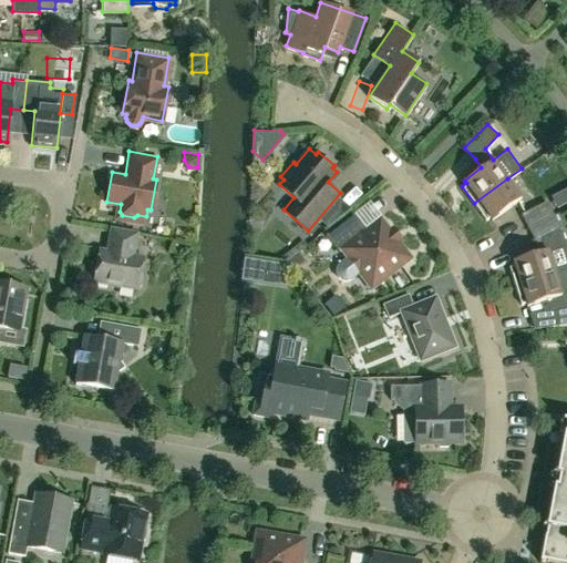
[(521,197),(507,178),(474,203),(485,218),(490,215),(492,218),(521,197)]
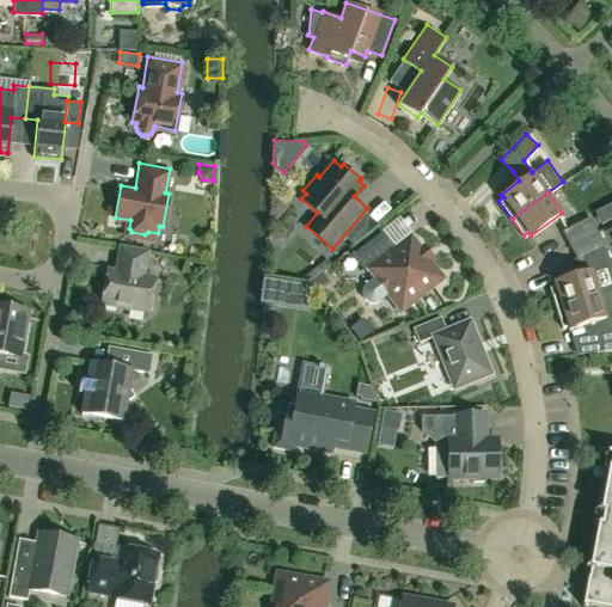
[(570,244),(598,230),(591,215),(562,230),(570,244)]
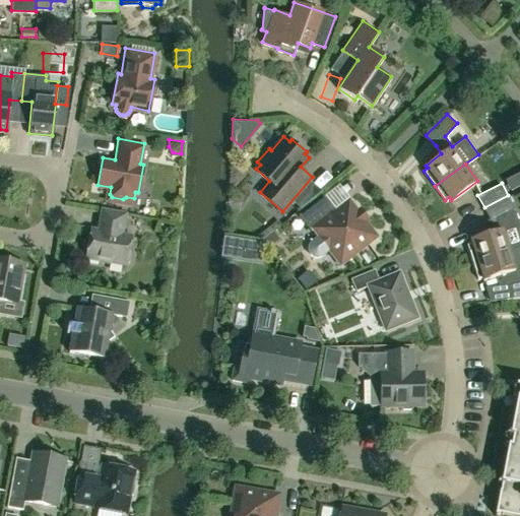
[(325,194),(299,213),(311,229),(313,228),(317,234),(311,239),(308,244),(308,248),(310,252),(313,255),(318,256),(323,254),(329,249),(340,263),(377,235),(348,198),(335,208),(325,194)]
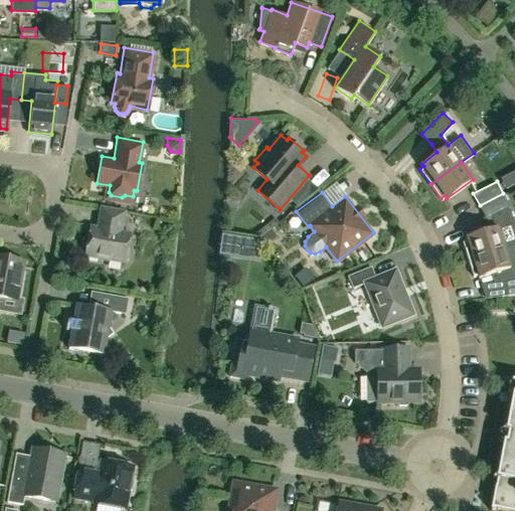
[(468,258),(503,246),(514,242),(514,224),(509,205),(503,193),(480,205),(485,215),(481,218),(478,223),(481,231),(466,235),(467,238),(463,240),(468,258)]
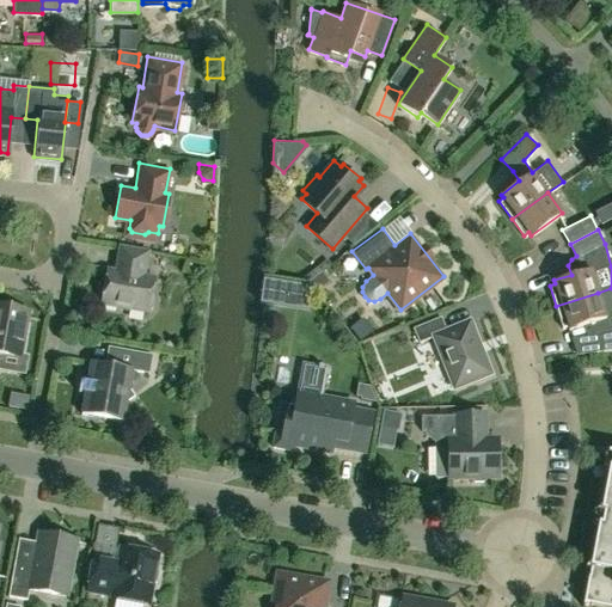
[(101,302),(148,311),(148,310),(151,307),(152,304),(153,301),(153,299),(153,298),(153,295),(153,293),(152,290),(154,275),(147,274),(151,249),(118,244),(115,268),(108,267),(101,302)]
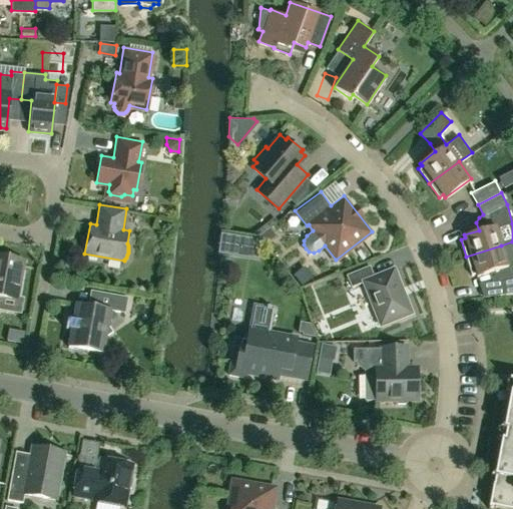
[(264,240),(268,237),(270,238),(276,233),(270,225),(259,234),(261,237),(264,240)]
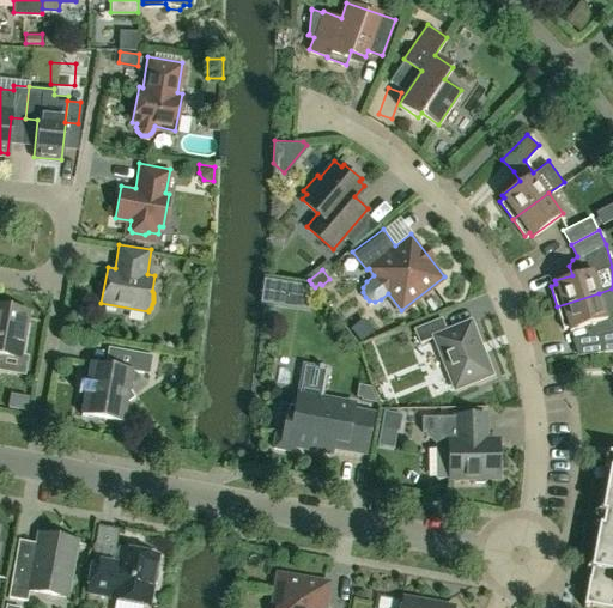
[(309,301),(311,284),(309,280),(290,278),(287,298),(309,301)]
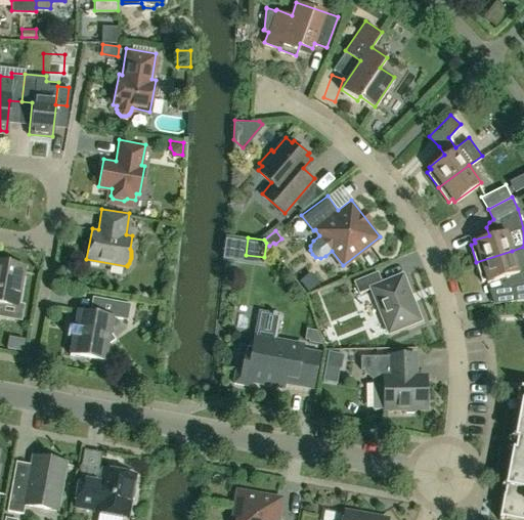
[(523,283),(522,284),(512,251),(476,262),(481,279),(486,278),(487,282),(506,275),(509,286),(514,285),(516,299),(523,297),(523,283)]
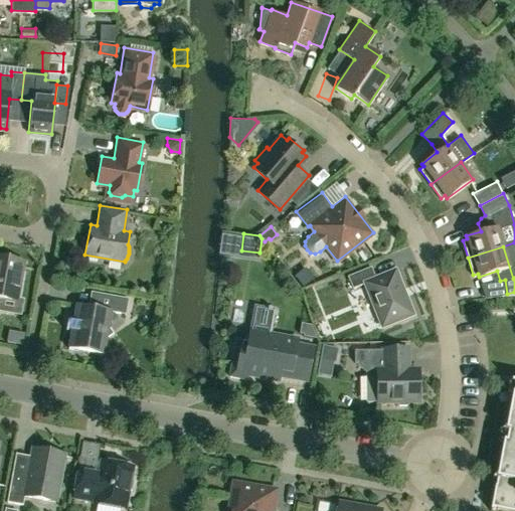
[(0,301),(2,300),(3,297),(16,299),(23,260),(0,254),(0,301)]
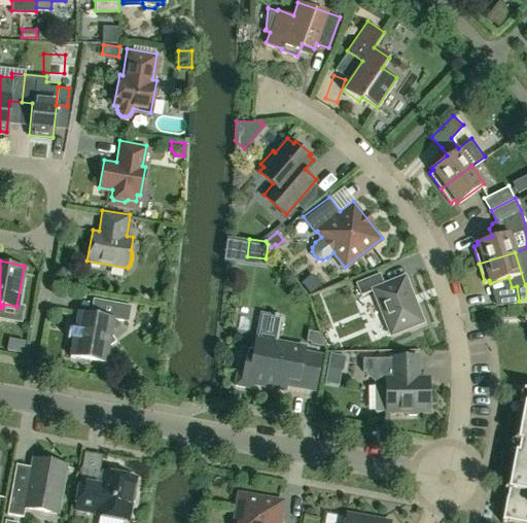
[(373,288),(391,333),(422,320),(405,275),(384,283),(380,271),(356,281),(360,293),(373,288)]
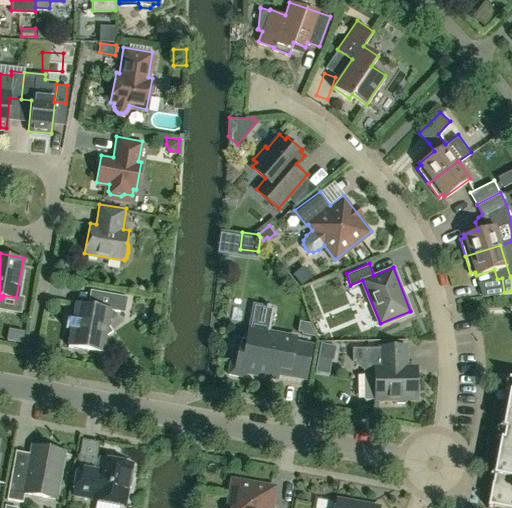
[(124,310),(127,294),(97,289),(96,299),(88,297),(87,302),(75,300),(72,317),(66,316),(65,326),(70,327),(67,344),(102,350),(110,307),(124,310)]
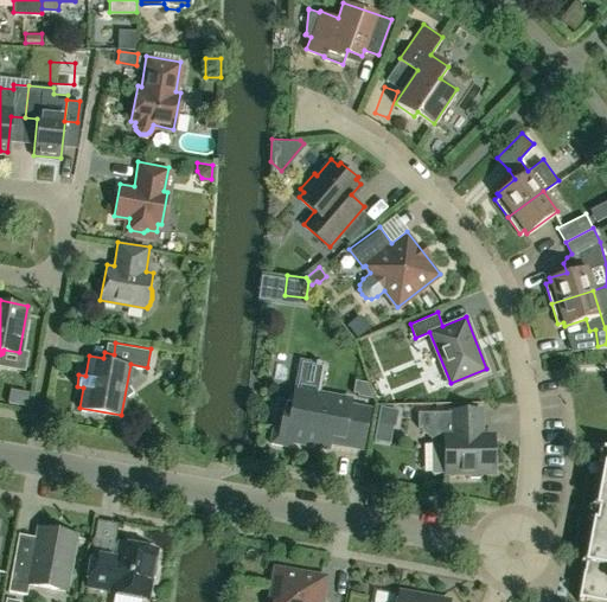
[(296,386),(294,386),(291,412),(283,410),(280,426),(273,424),(270,441),(291,444),(292,440),(328,447),(330,441),(363,447),(370,407),(350,403),(351,397),(321,391),(327,362),(302,357),(296,386)]
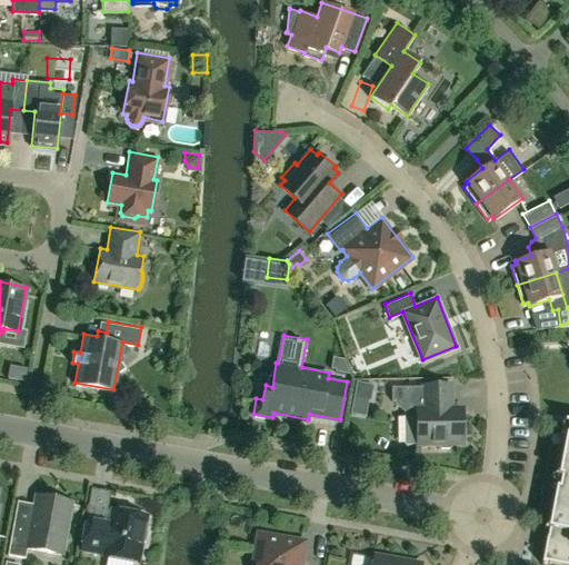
[(375,380),(357,377),(353,394),(371,397),(375,380)]
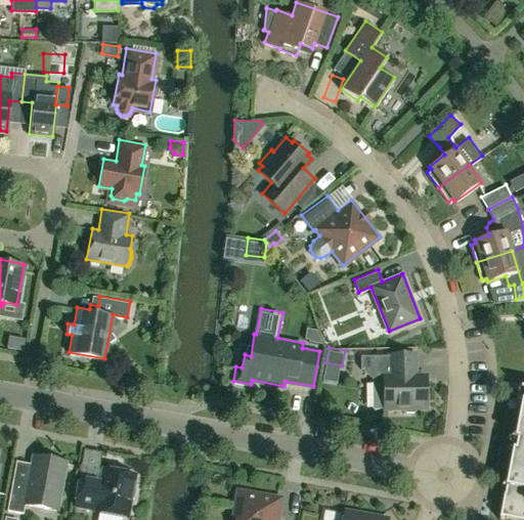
[(427,405),(426,375),(416,375),(416,352),(389,353),(389,354),(360,354),(360,366),(384,388),(384,391),(374,391),(374,406),(402,406),(405,410),(415,410),(417,406),(427,405)]
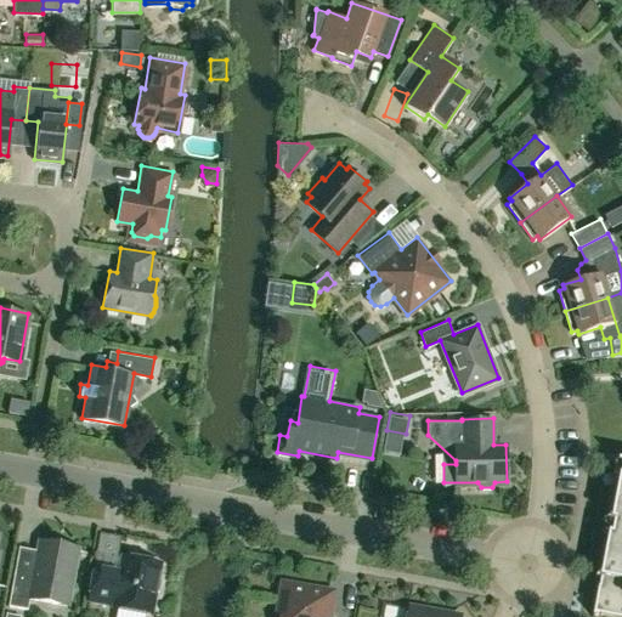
[(621,616),(621,459),(617,458),(595,575),(599,576),(592,613),(614,616),(621,616)]
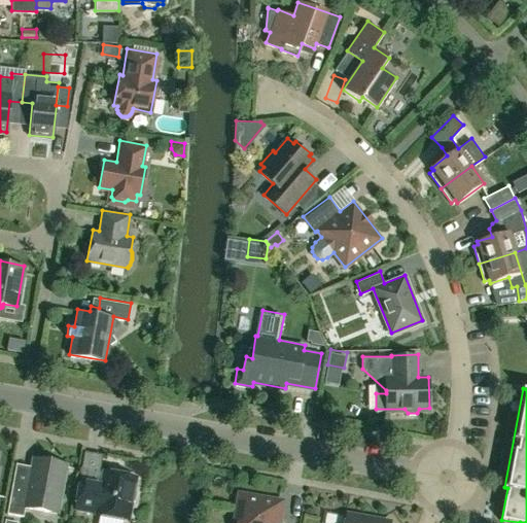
[(7,512),(24,515),(25,506),(58,511),(66,463),(33,457),(28,486),(12,483),(7,512)]
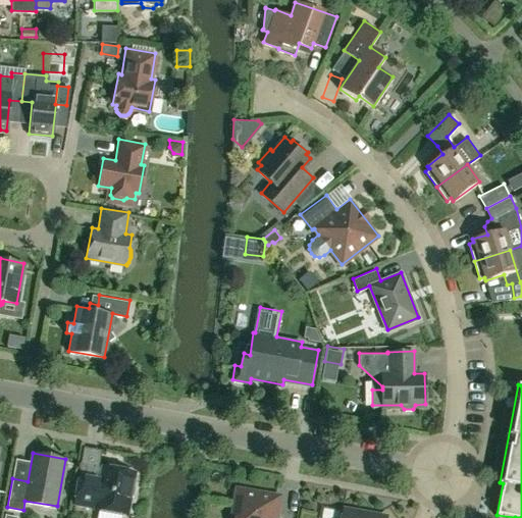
[(126,513),(129,494),(133,493),(135,486),(132,483),(134,471),(103,466),(101,477),(80,473),(74,502),(96,506),(96,508),(126,513)]
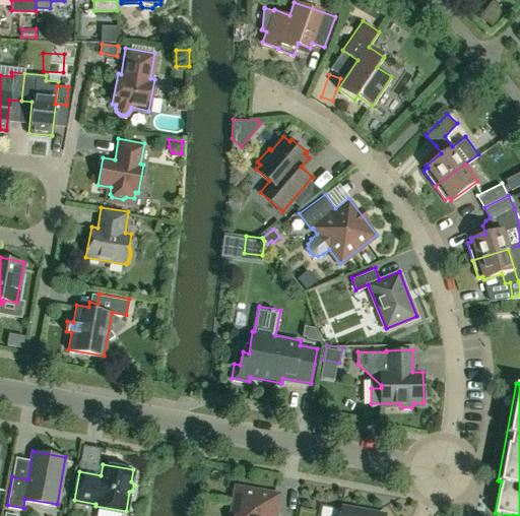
[(235,500),(232,515),(272,515),(275,506),(265,493),(249,490),(249,488),(241,486),(234,491),(233,499),(235,500)]
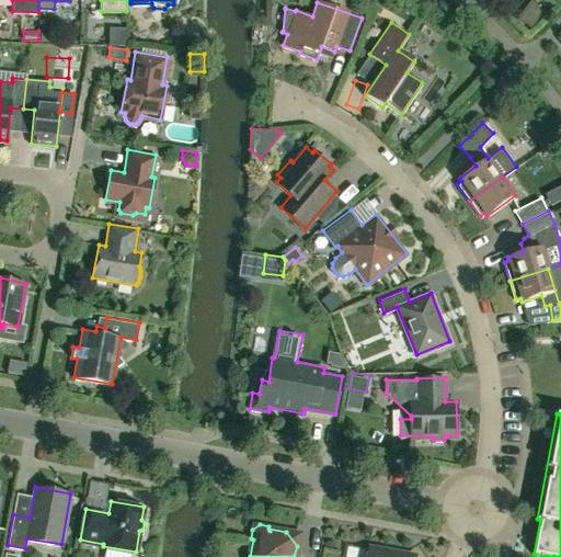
[(414,556),(415,554),(368,546),(366,556),(414,556)]
